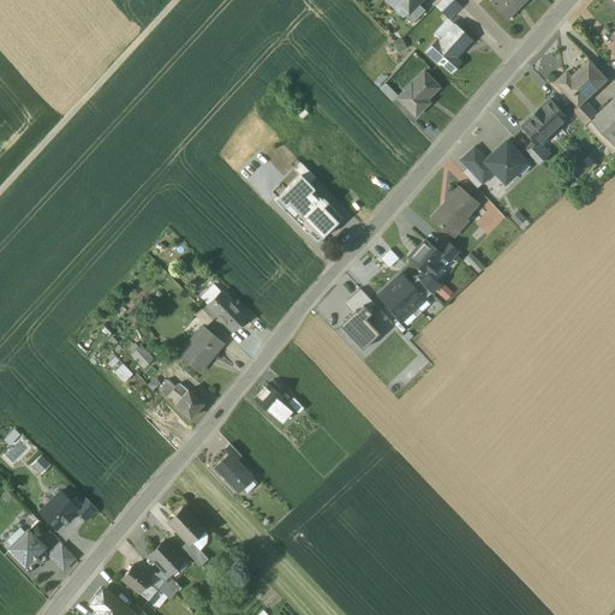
[(384,0),(402,18),(405,16),(408,13),(394,0),(384,0)]
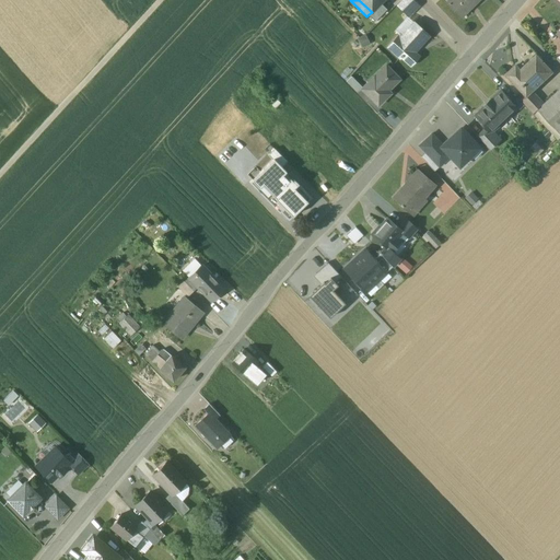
[(359,0),(372,12),(381,3),(383,0),(359,0)]
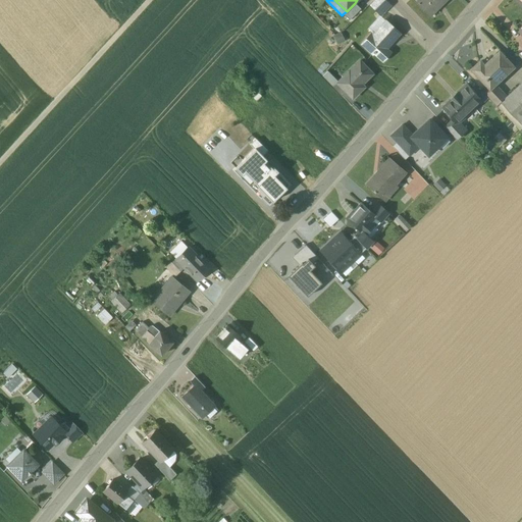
[(390,4),(385,0),(373,0),(370,4),(380,14),(390,4)]
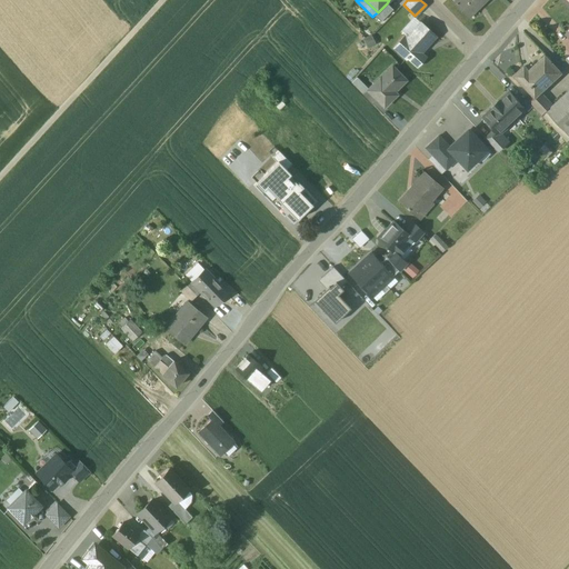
[(459,0),(456,3),(470,18),(487,0),(459,0)]
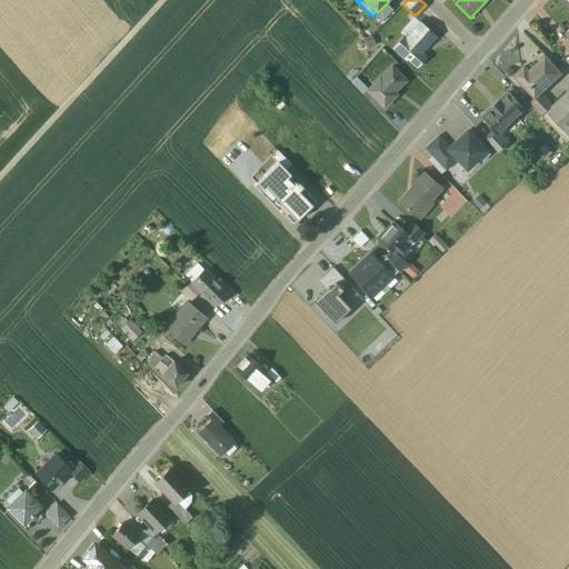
[(378,12),(375,15),(381,21),(393,10),(387,3),(378,12)]
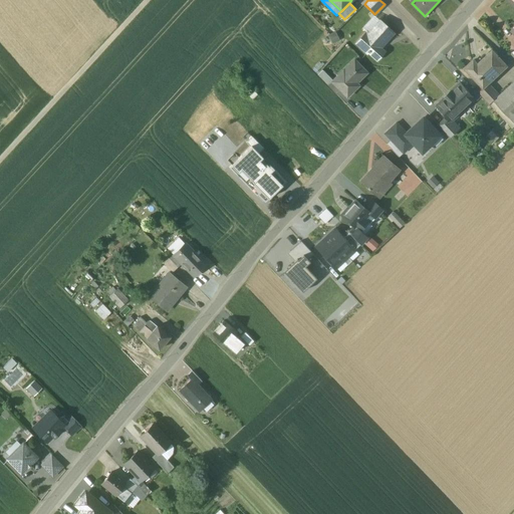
[(380,20),(368,33),(366,31),(355,43),(367,54),(368,53),(377,60),(384,52),(380,48),(395,33),(380,20)]
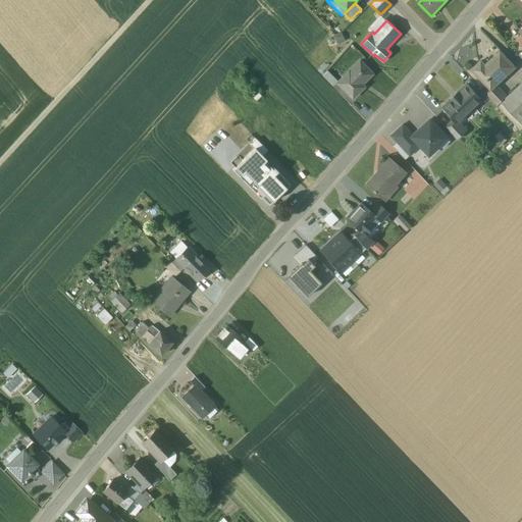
[(345,41),(341,33),(334,37),(337,44),(345,41)]
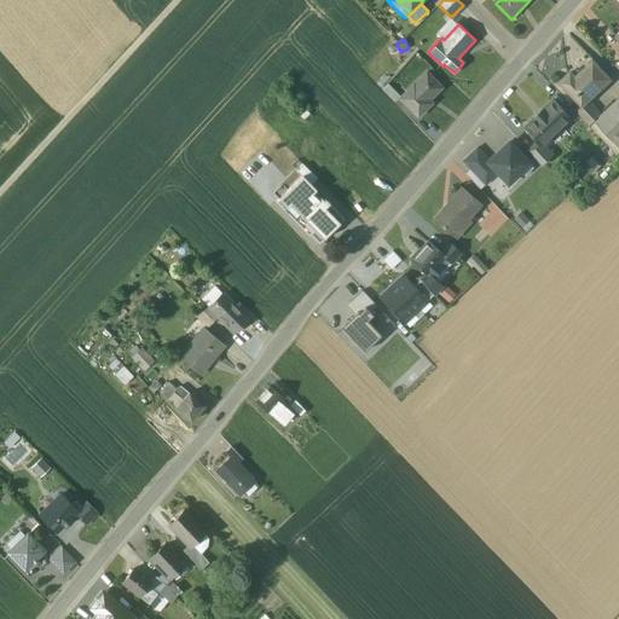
[(593,61),(576,77),(570,71),(560,82),(580,104),(580,105),(585,100),(602,86),(600,85),(608,77),(593,61)]
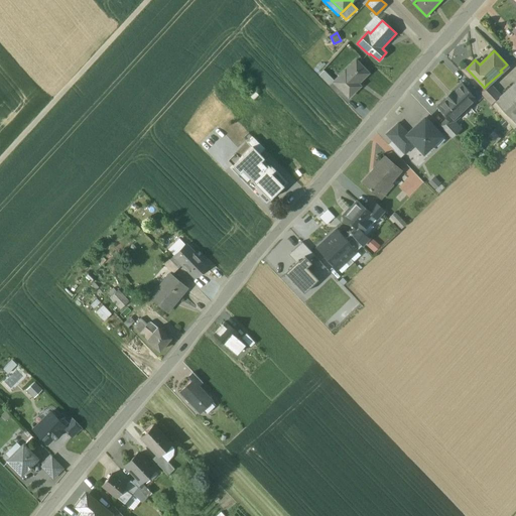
[(356,60),(334,82),(343,92),(348,97),(360,86),(357,84),(368,73),(356,60)]
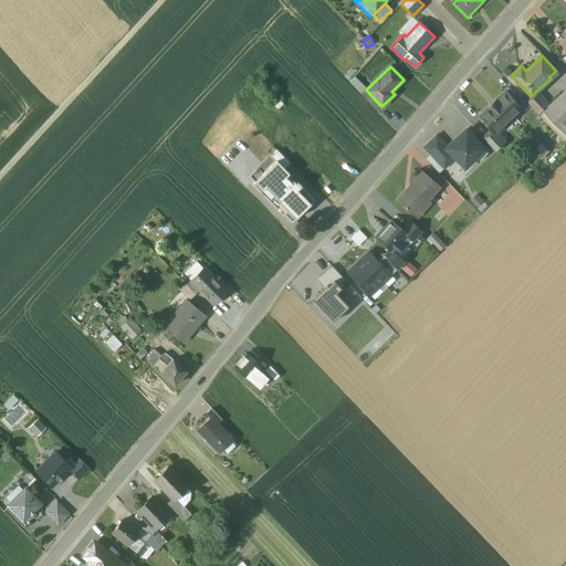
[(376,101),(366,90),(362,94),(371,104),(376,101)]
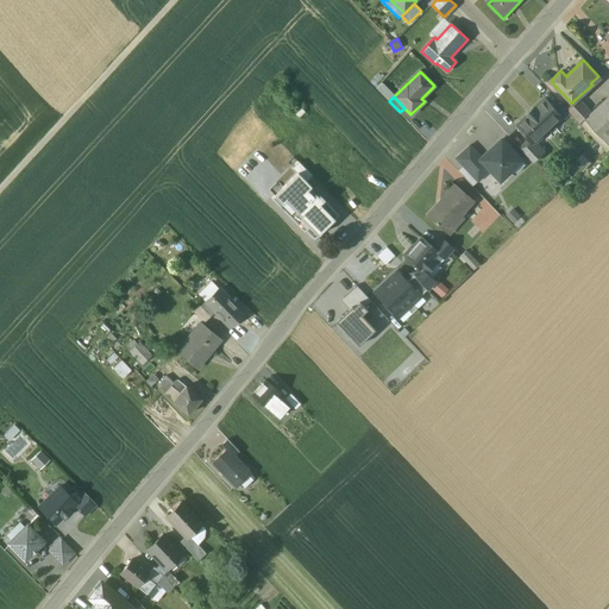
[(608,96),(588,118),(585,120),(608,145),(608,96)]
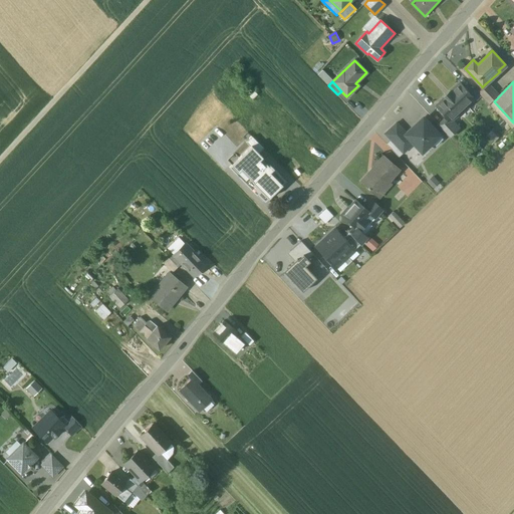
[(475,99),(460,83),(436,105),(447,116),(448,116),(450,118),(465,105),(467,107),(475,99)]
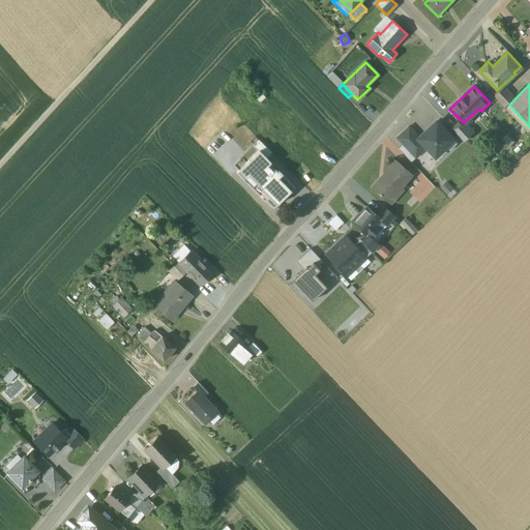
[(501,86),(497,90),(497,89),(492,94),(501,105),(508,98),(510,96),(501,86)]
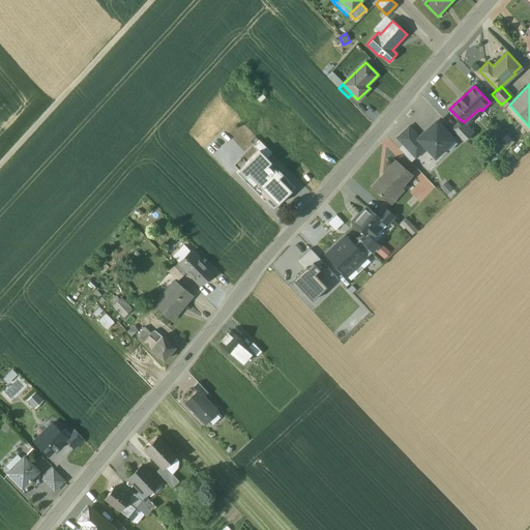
[(508,98),(501,105),(505,109),(509,105),(511,102),(508,98)]
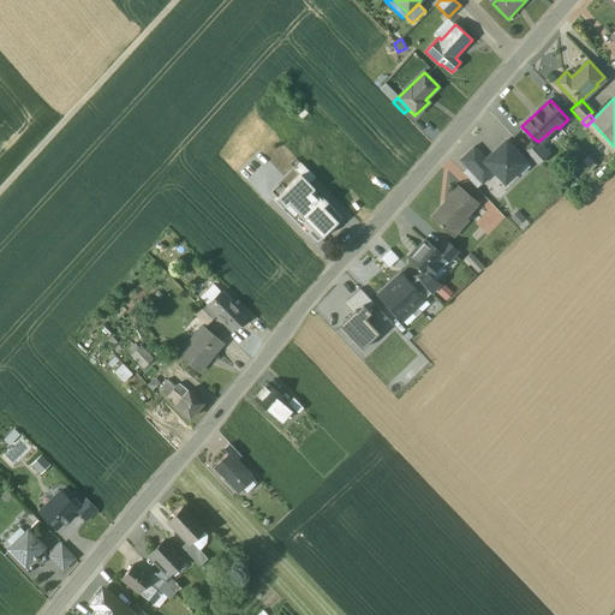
[(538,142),(536,139),(535,139),(525,149),(538,163),(549,154),(538,142)]
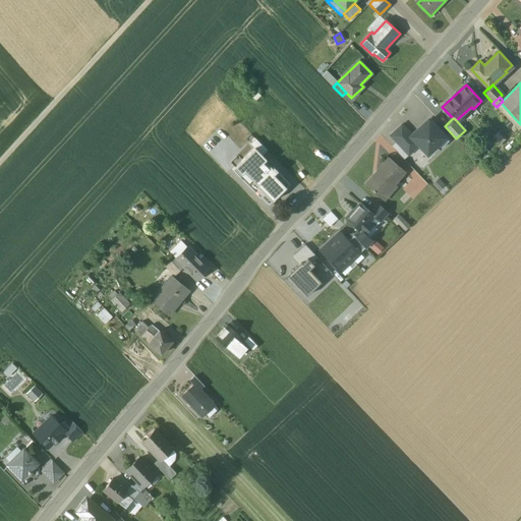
[(419,146),(427,154),(438,145),(436,143),(444,135),(429,120),(419,130),(418,129),(412,135),(410,137),(419,146)]
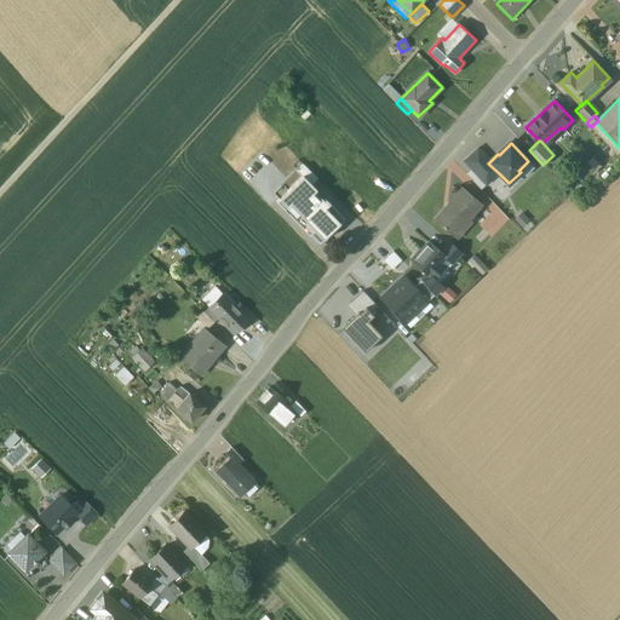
[(487,185),(499,173),(488,164),(491,161),(478,149),(464,162),(487,185)]
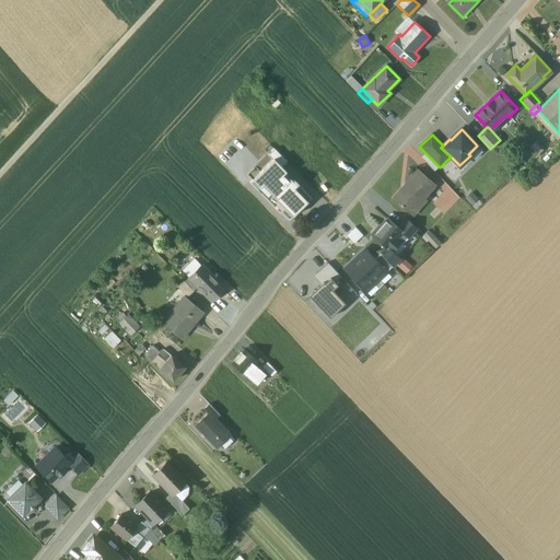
[(288,162),(275,149),(269,155),(273,160),(282,167),(288,162)]
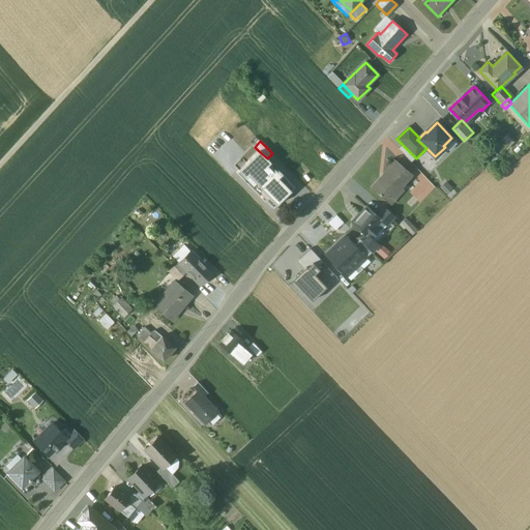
[(295,187),(267,158),(259,151),(237,172),(265,201),(266,201),(273,208),(295,187)]
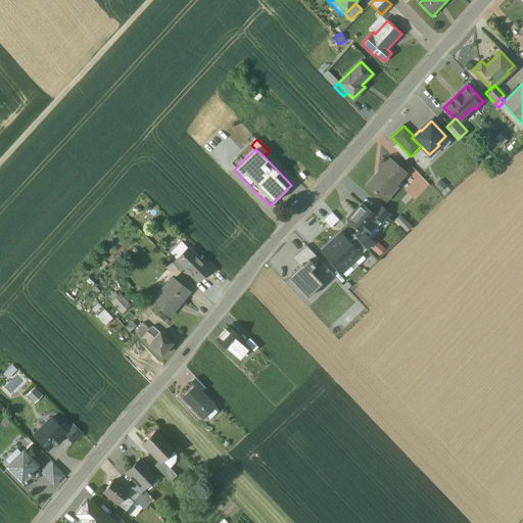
[(390,158),(376,176),(375,175),(367,184),(374,191),(374,192),(382,199),(406,172),(390,158)]
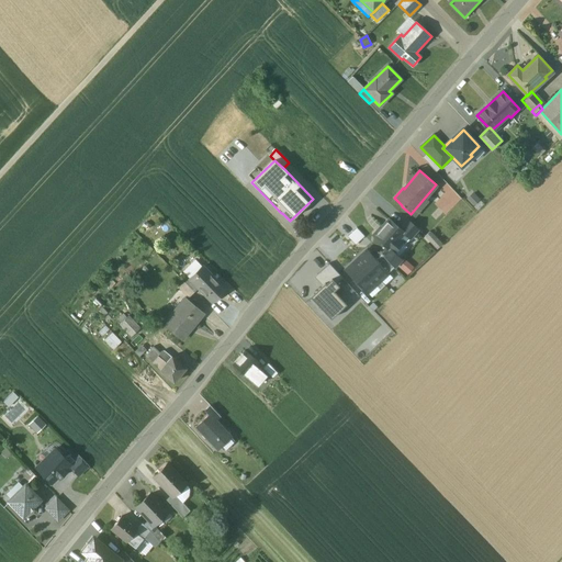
[(446,214),(462,198),(444,179),(438,184),(446,192),(435,202),(446,214)]
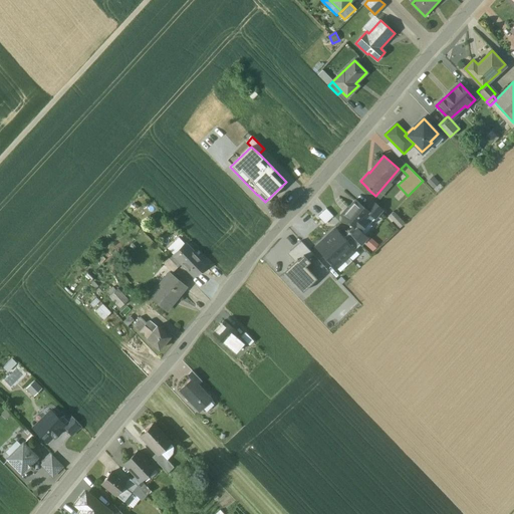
[(364,209),(355,200),(345,211),(343,211),(341,213),(341,215),(354,226),(359,230),(366,222),(363,219),(368,213),(369,213),(364,209)]
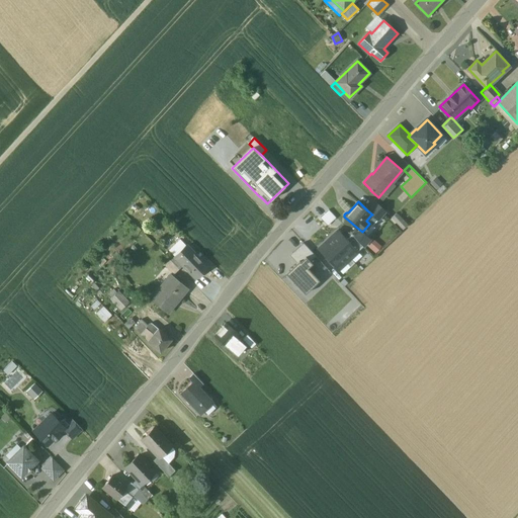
[(385,210),(375,201),(367,210),(372,214),(371,214),(377,221),(385,210)]
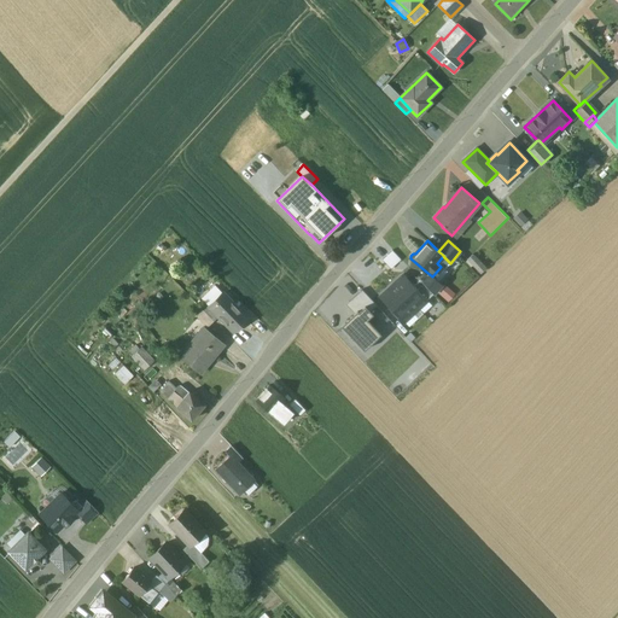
[(152,254),(162,261),(168,252),(158,246),(152,254)]
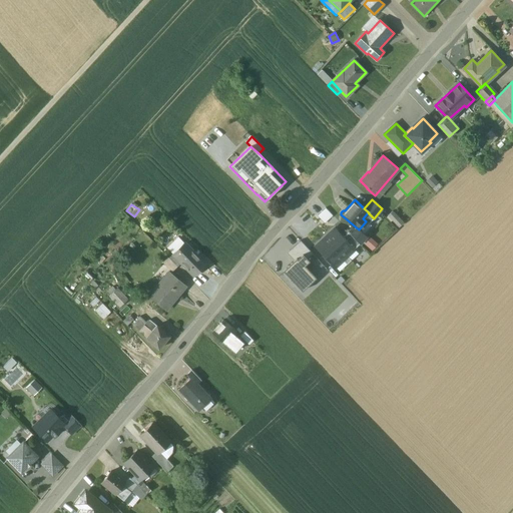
[(326,206),(318,214),(325,222),(333,214),(326,206)]
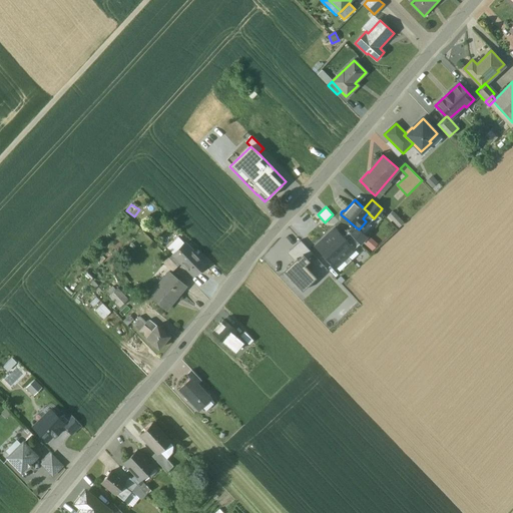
[(403,222),(392,211),(388,215),(399,226),(403,222)]
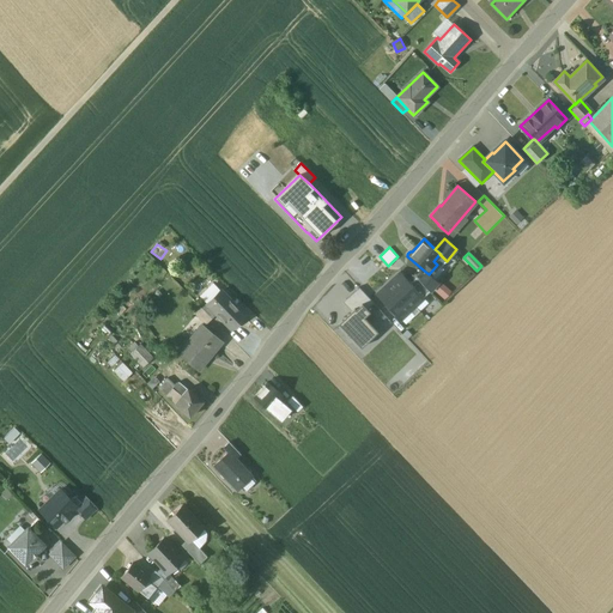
[(429,274),(423,269),(416,277),(430,291),(437,283),(429,274)]
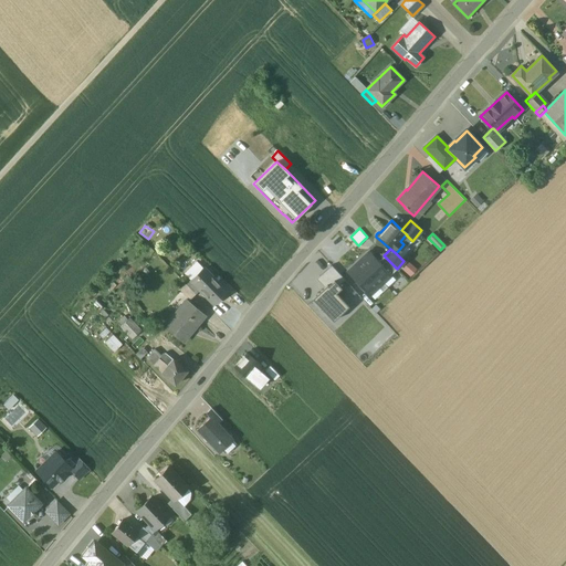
[(369,295),(378,286),(383,292),(387,287),(383,282),(391,274),(378,261),(369,251),(347,272),(369,295)]
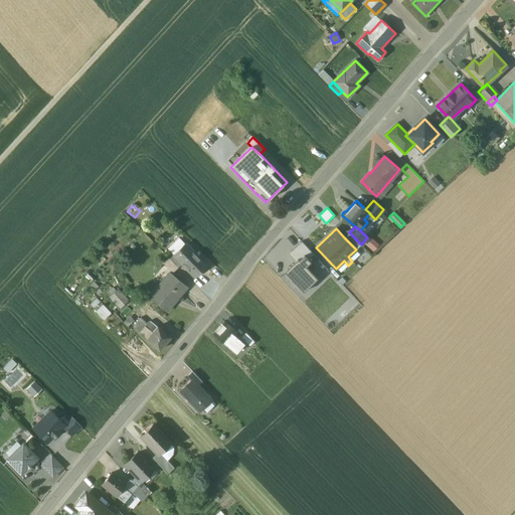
[(349,232),(344,237),(356,249),(361,244),(349,232)]
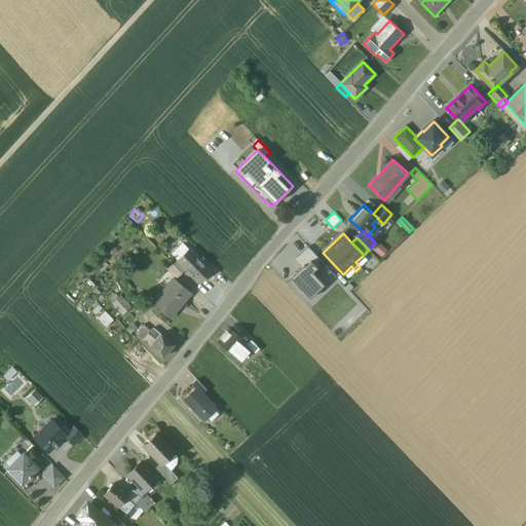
[(315,265),(321,260),(308,247),(295,259),(302,267),(304,265),(305,266),(310,261),(315,265)]
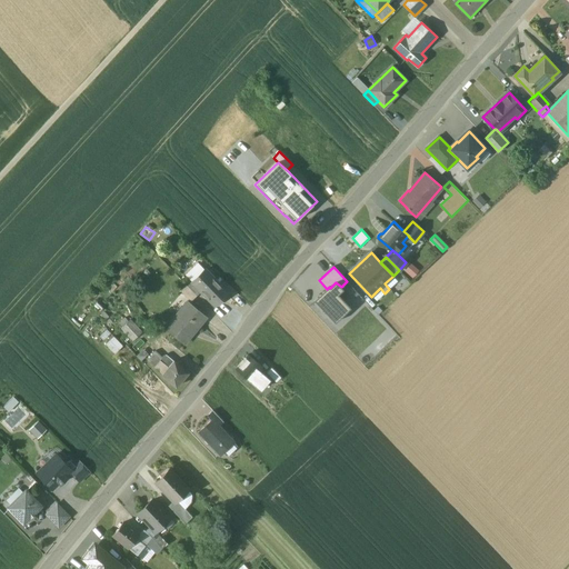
[(215,280),(205,270),(192,281),(202,291),(215,305),(226,293),(227,292),(215,280)]
